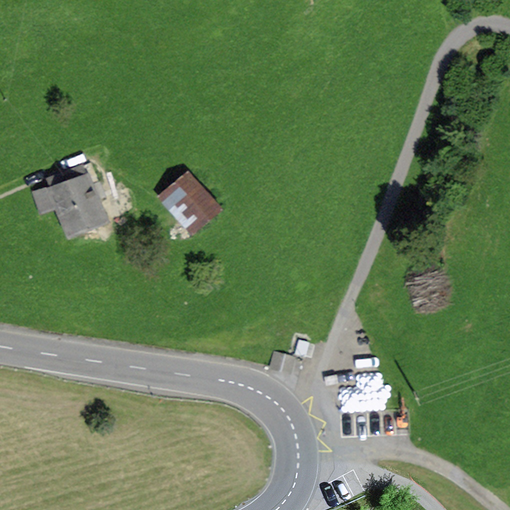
[(186,169),(157,197),(189,229),(217,202),(186,169)]
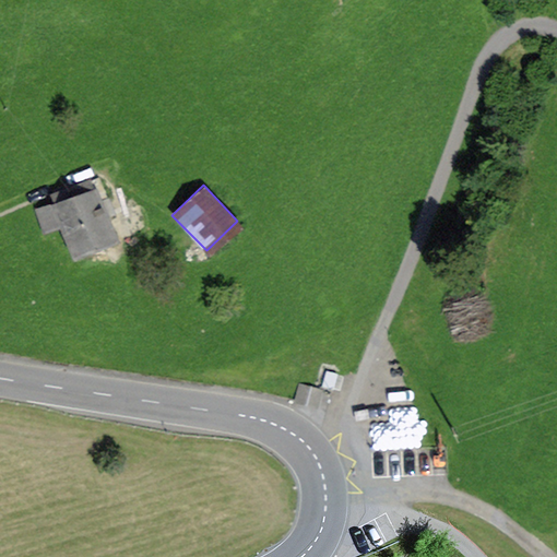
[(93,187),(48,208),(72,258),(117,237),(93,187)]
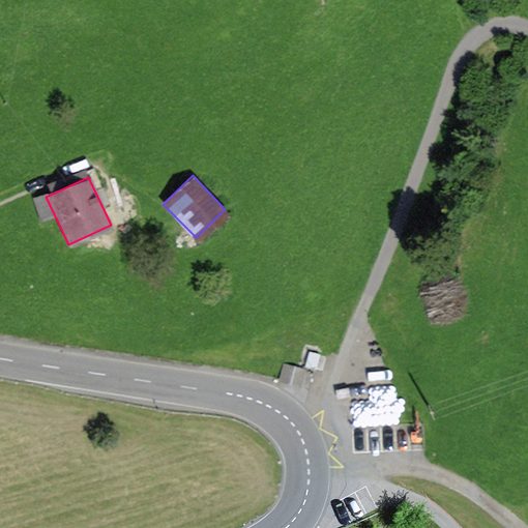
[(322,354),(313,352),(311,364),(320,367),(322,354)]
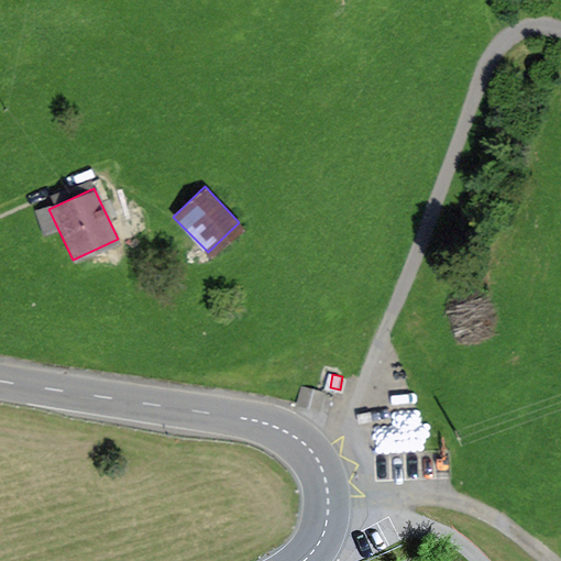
[(326,386),(303,380),(296,403),(319,410),(326,386)]
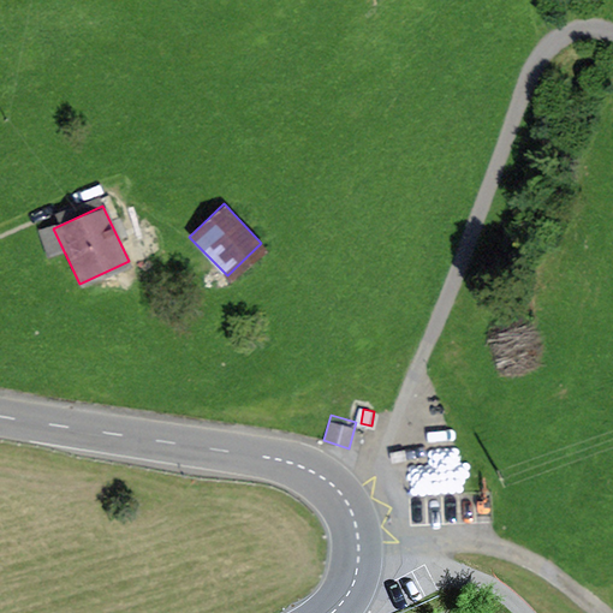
[(465,491),(488,492),(488,482),(465,482),(465,491)]
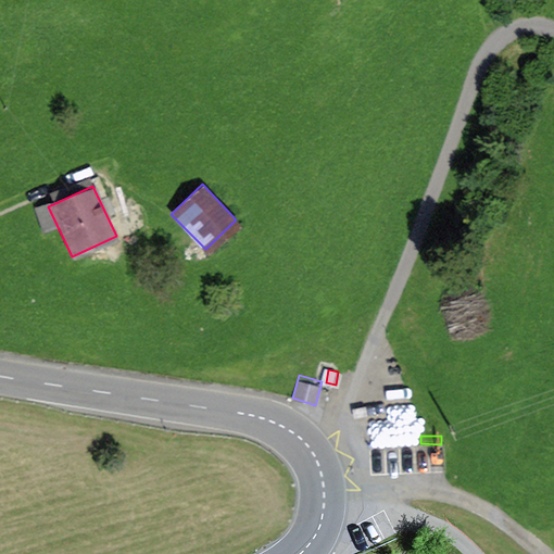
All buildings are outlined.
